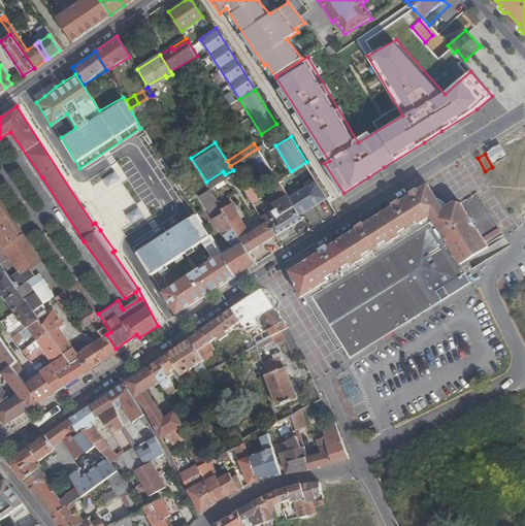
[(274,236),(301,220),(299,217),(288,197),(272,171),(266,174),(274,188),(277,187),(284,198),(272,205),(274,209),(262,218),(265,223),(267,222),(274,236)]
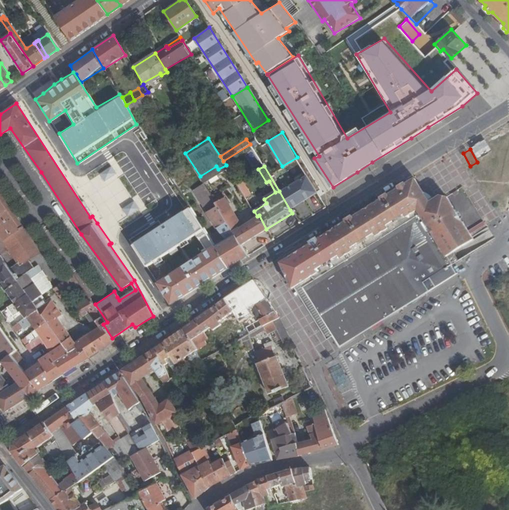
[(279,191),(290,210),(300,204),(318,193),(306,175),(279,191)]
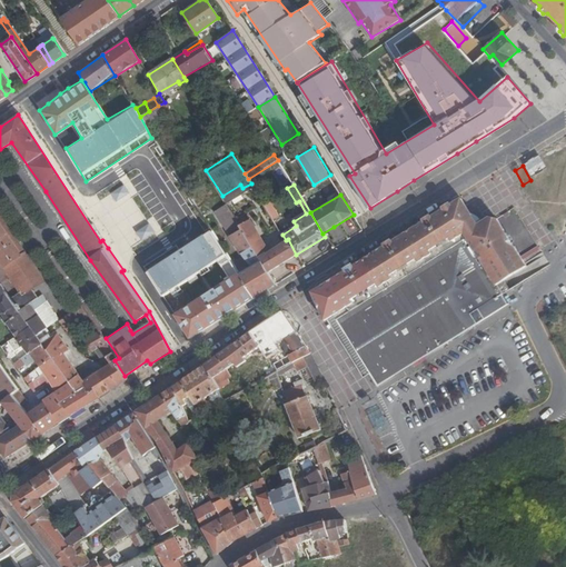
[(472,212),(463,198),(311,294),(324,321),(326,320),(334,316),(319,292),(356,270),(389,249),(460,205),(467,216),(472,212)]
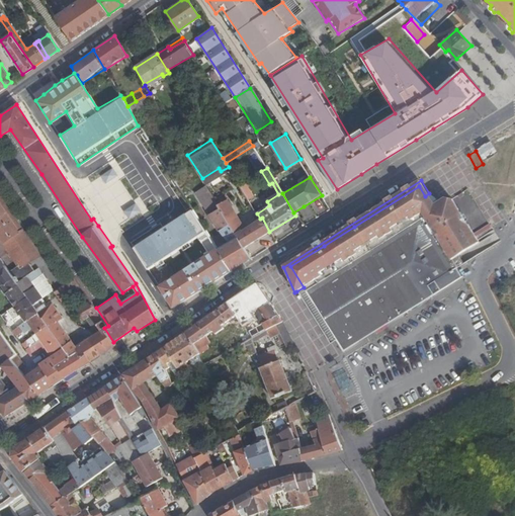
[(246,186),(242,189),(248,199),(252,196),(246,186)]
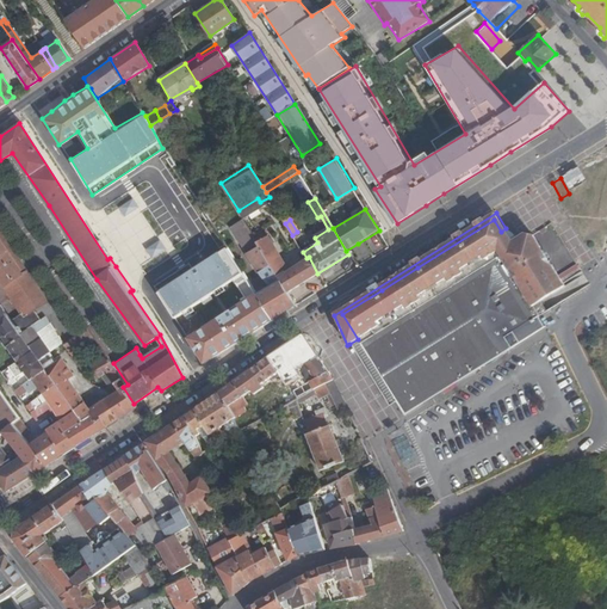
[(404,416),(408,413),(406,410),(471,368),(474,373),(545,327),(539,317),(546,313),(540,302),(567,287),(564,283),(532,232),(519,239),(516,234),(512,231),(506,228),(501,232),(494,220),(342,314),(358,339),(396,401),(398,406),(404,416)]
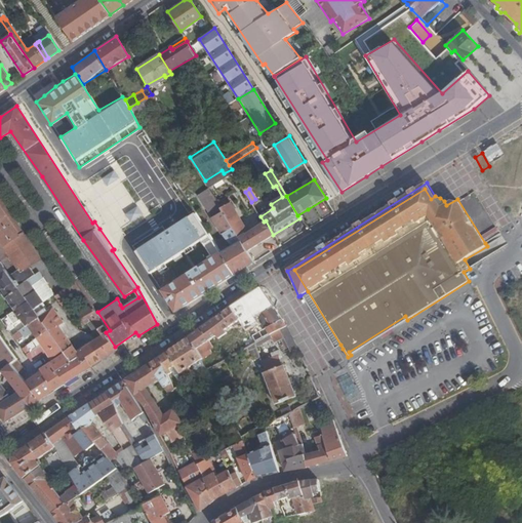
[(202,195),(206,202),(215,198),(210,190),(202,195)]
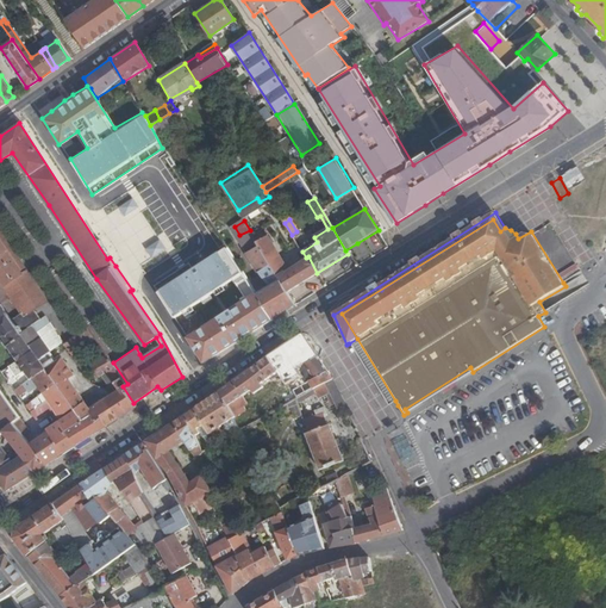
[(287,292),(317,273),(308,256),(306,258),(287,270),(263,229),(252,235),(287,292)]
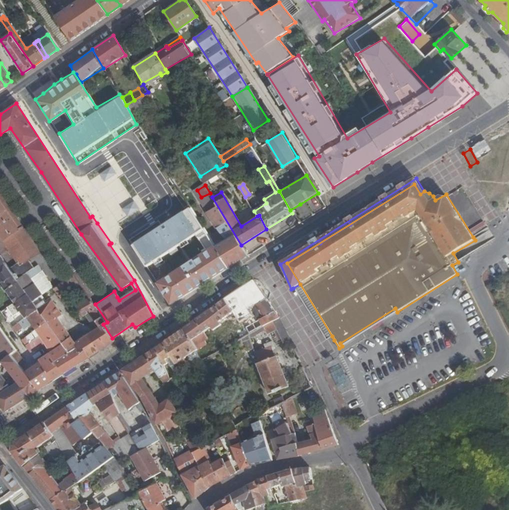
[(227,268),(247,256),(241,245),(212,197),(210,193),(201,197),(207,213),(216,228),(226,241),(215,247),(227,268)]
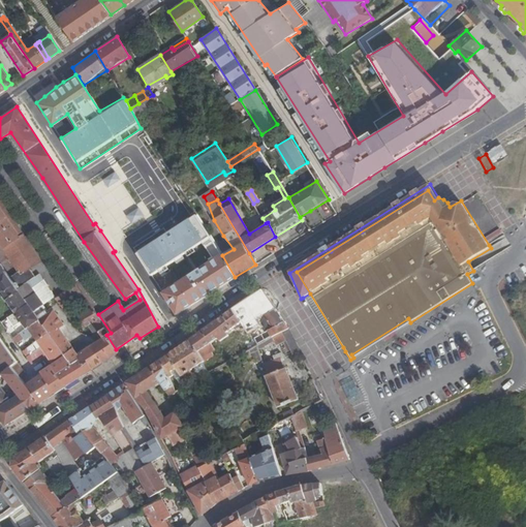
[(316,215),(320,222),(335,214),(328,200),(313,209),(316,215)]
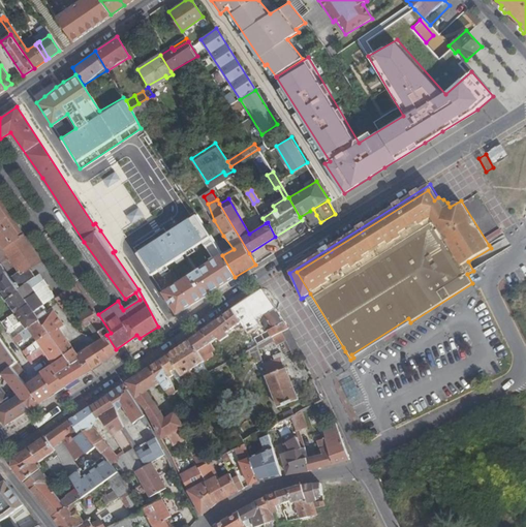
[(0,244),(2,247),(22,235),(0,202),(0,244)]
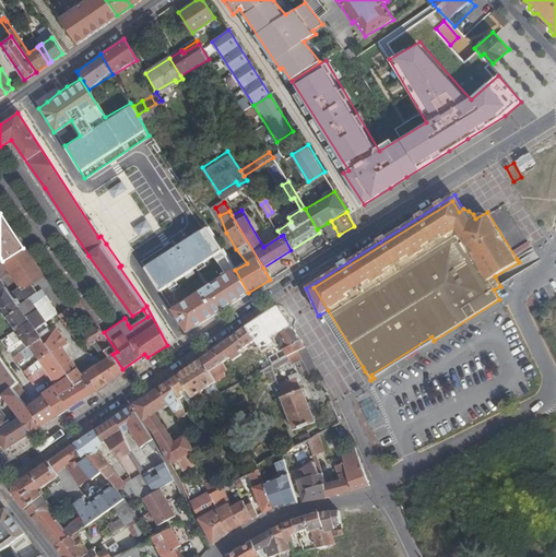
[(235,270),(205,223),(142,265),(158,291),(211,256),(222,272),(169,307),(184,331),(205,319),(226,306),(248,293),(235,270)]
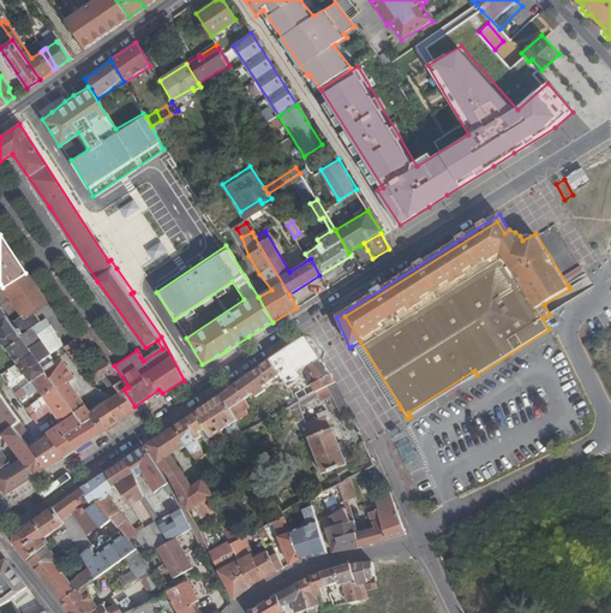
[(17,309),(40,293),(25,273),(3,287),(17,309)]
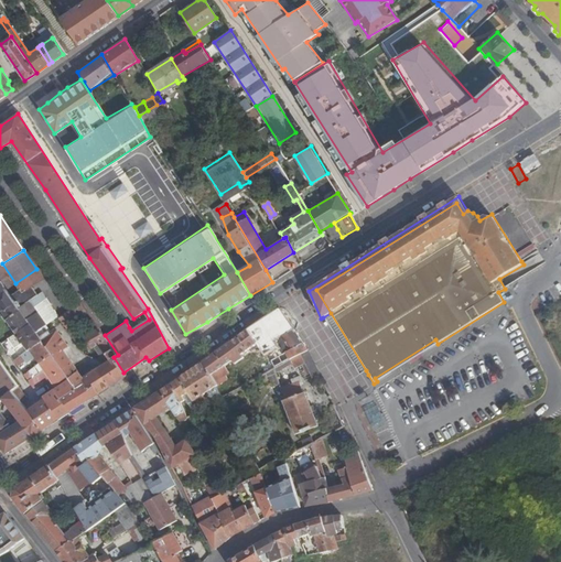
[(18,307),(38,294),(32,285),(43,278),(36,269),(15,283),(19,290),(10,295),(17,304),(18,307)]
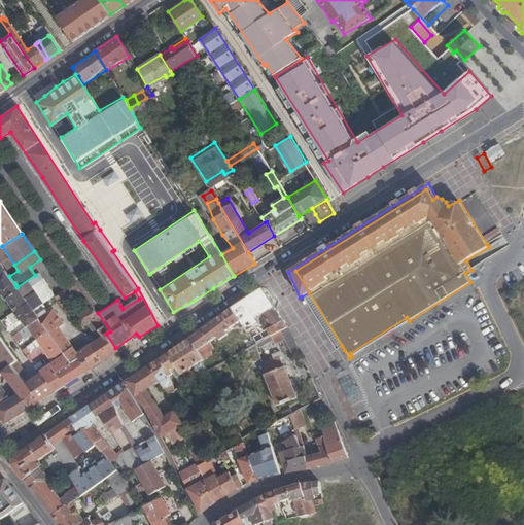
[(0,289),(2,292),(15,284),(9,276),(0,263),(0,289)]
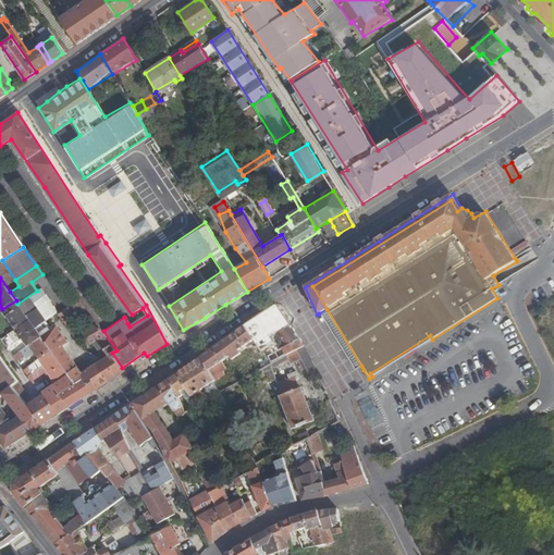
[(34,325),(35,328),(45,321),(32,303),(45,294),(40,288),(37,291),(17,304),(31,320),(34,325)]
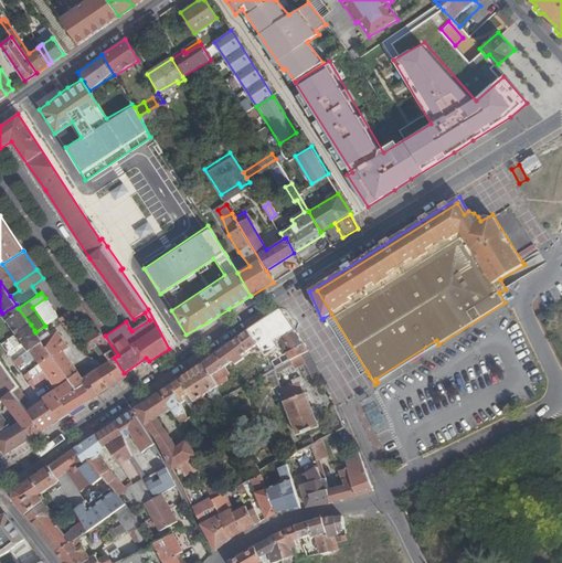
[(57,317),(62,325),(86,308),(82,301),(57,317)]
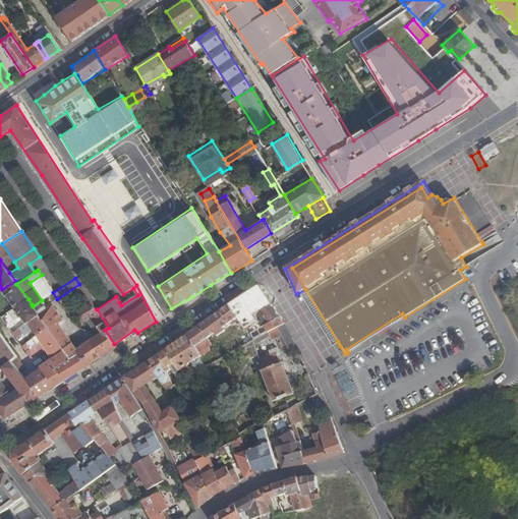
[(5,295),(14,308),(29,299),(16,284),(15,281),(2,289),(6,294),(5,295)]
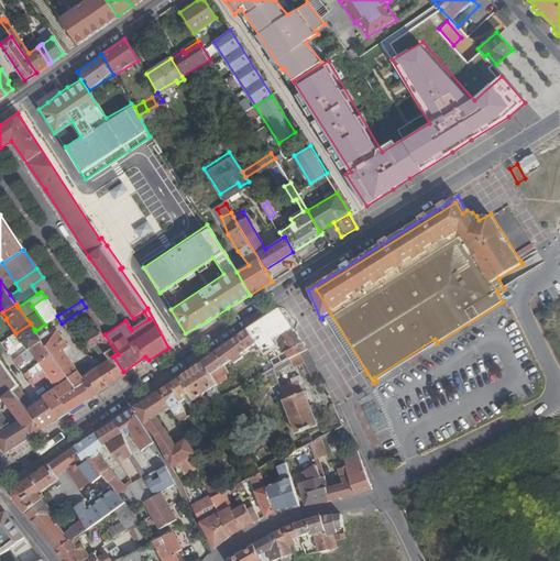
[(282,334),(292,328),(287,321),(277,306),(267,314),(277,329),(282,334)]
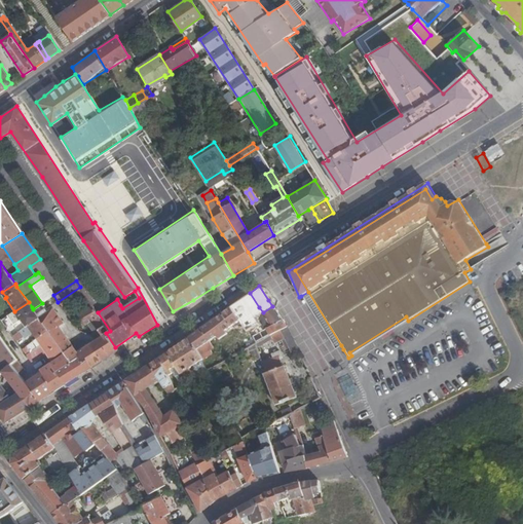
[(301,296),(335,348),(341,345),(308,292),(301,296)]
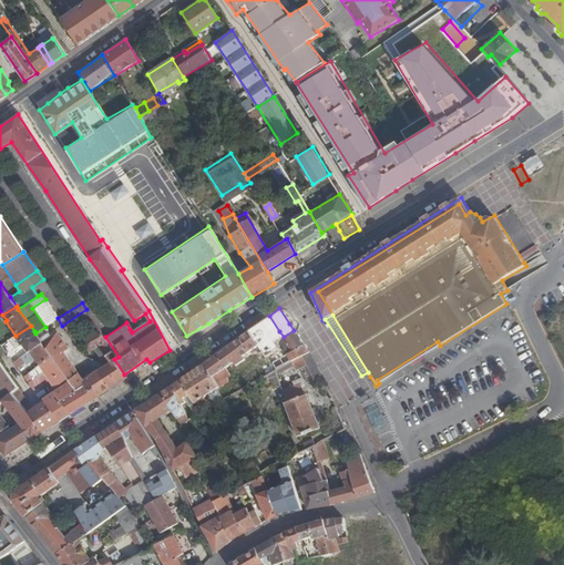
[(279,331),(269,316),(257,325),(263,334),(268,330),(273,336),(279,331)]
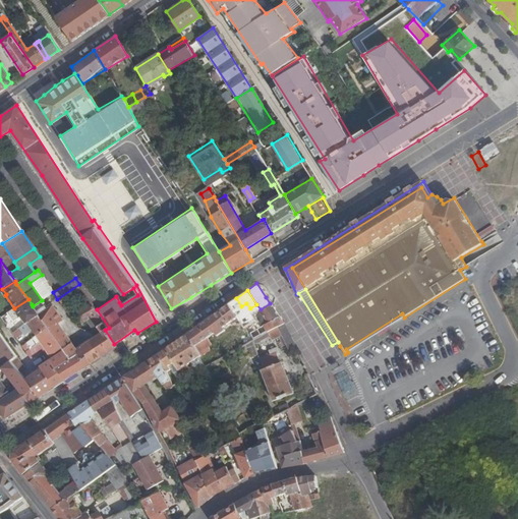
[(241,306),(236,298),(227,304),(235,319),(236,320),(240,318),(239,314),(250,308),(246,303),(241,306)]
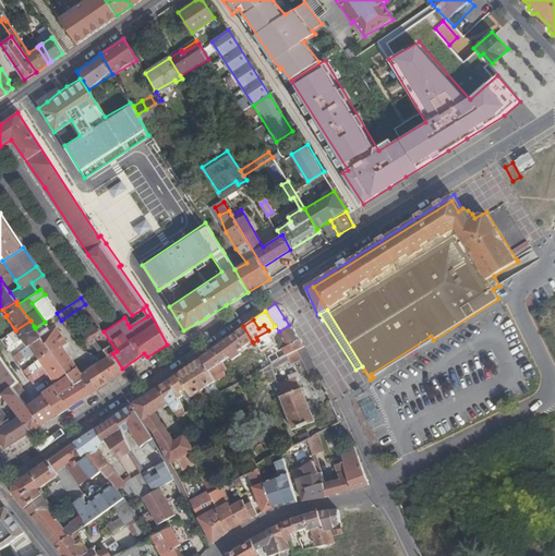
[(28,345),(40,337),(35,328),(34,326),(31,321),(15,330),(22,339),(23,338),(28,345)]
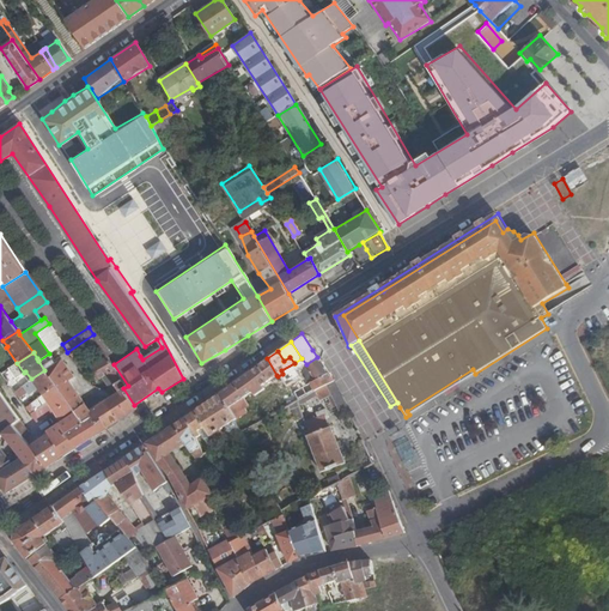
[(128,386),(114,364),(107,355),(90,367),(97,379),(107,373),(113,383),(107,387),(111,394),(103,400),(116,421),(136,409),(134,405),(123,388),(128,386)]
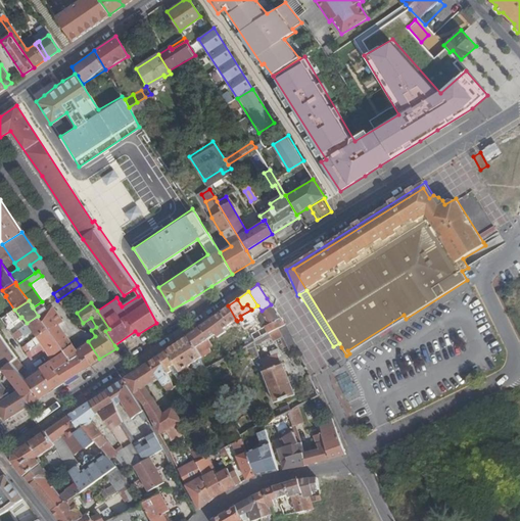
[(279,318),(271,304),(262,311),(269,323),(279,318)]
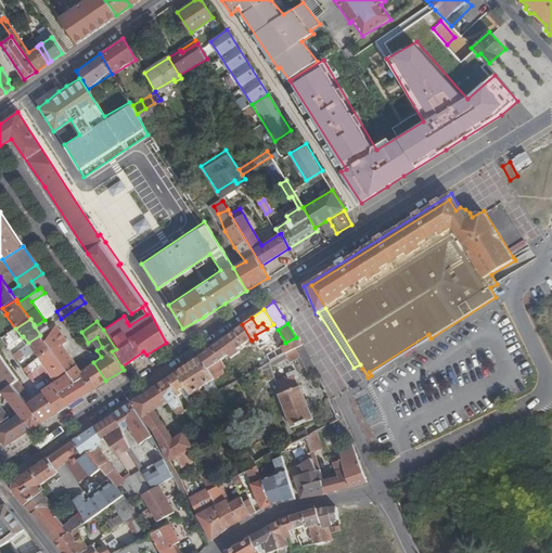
[(242,324),(200,355),(210,375),(222,368),(220,364),(218,360),(227,355),(229,358),(238,351),(238,350),(235,348),(251,339),(242,324)]
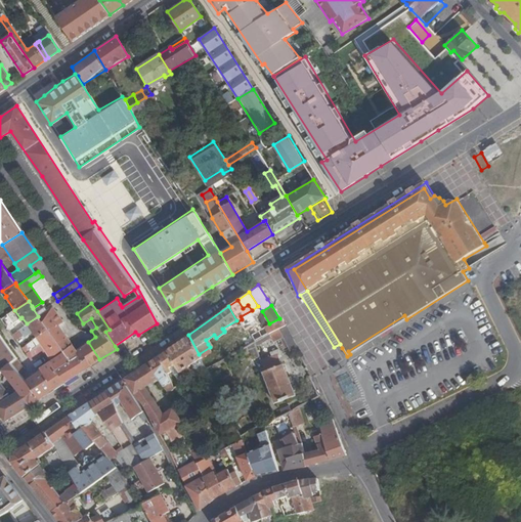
[(90,365),(99,359),(88,342),(75,350),(49,313),(40,318),(48,329),(56,342),(62,350),(63,352),(70,360),(77,355),(81,362),(86,359),(90,365)]
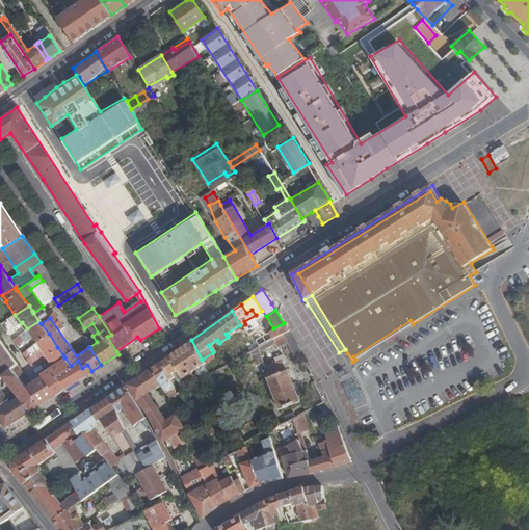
[(353,356),(355,360),(413,324),(411,320),(353,356)]
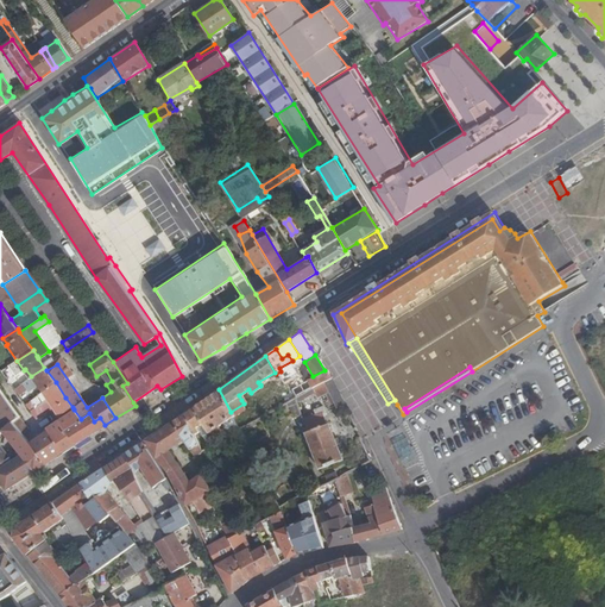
[(56,382),(46,370),(44,368),(31,376),(13,388),(18,394),(25,388),(27,390),(36,385),(42,393),(56,382)]
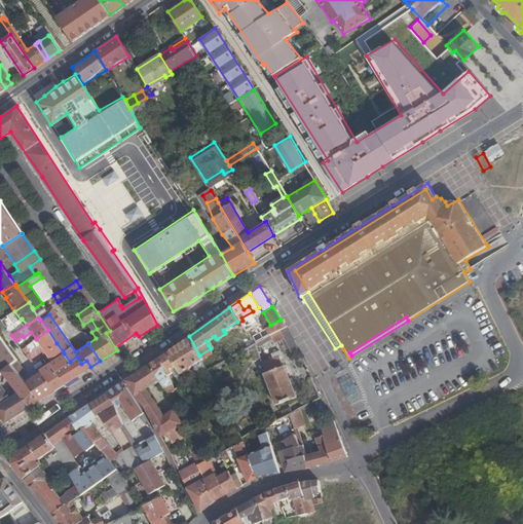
[(286,327),(281,320),(270,325),(266,328),(270,334),(278,331),(286,327)]
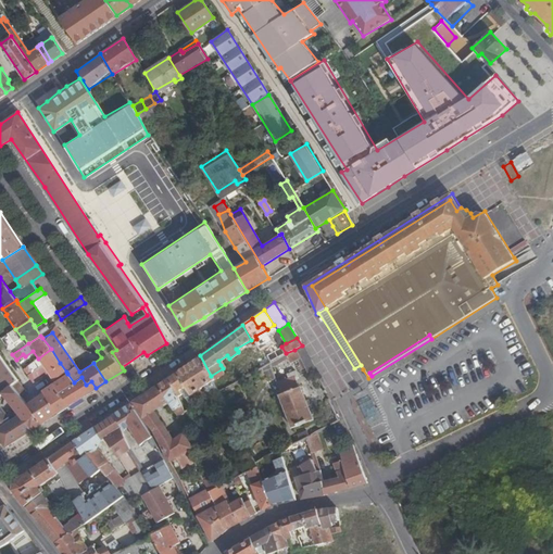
[(313,369),(302,345),(294,350),(305,373),(313,369)]
